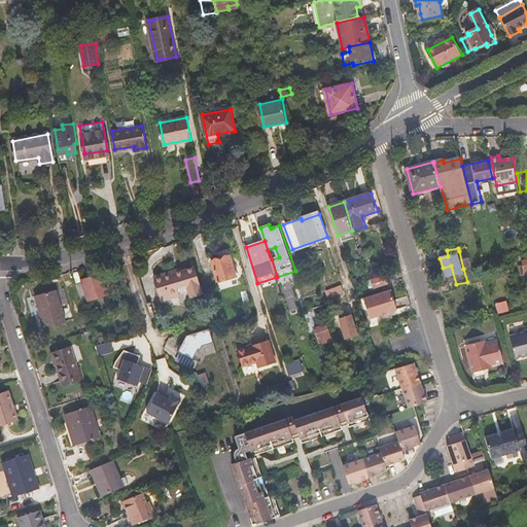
[(459,251),(463,269),(471,266),(467,250),(466,249),(459,251)]
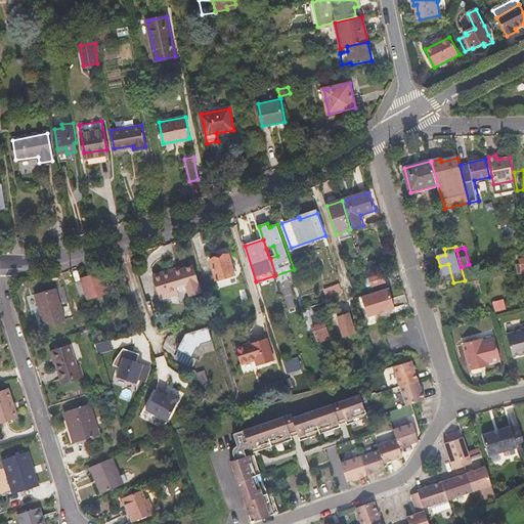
[(229,255),(211,260),(218,280),(235,274),(229,255)]
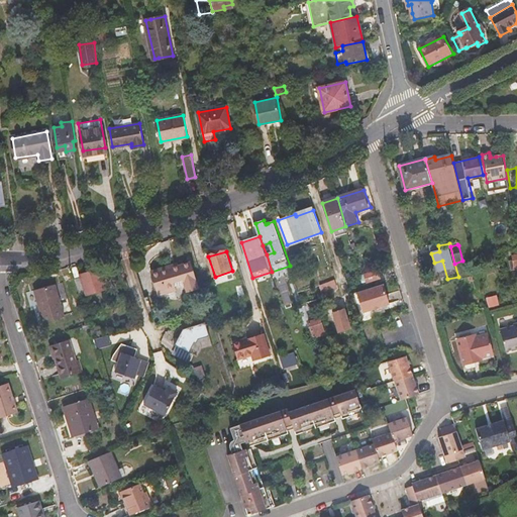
[(170,270),(169,267),(152,272),(160,295),(169,292),(168,288),(176,286),(186,283),(188,290),(199,286),(192,263),(181,267),(170,270)]
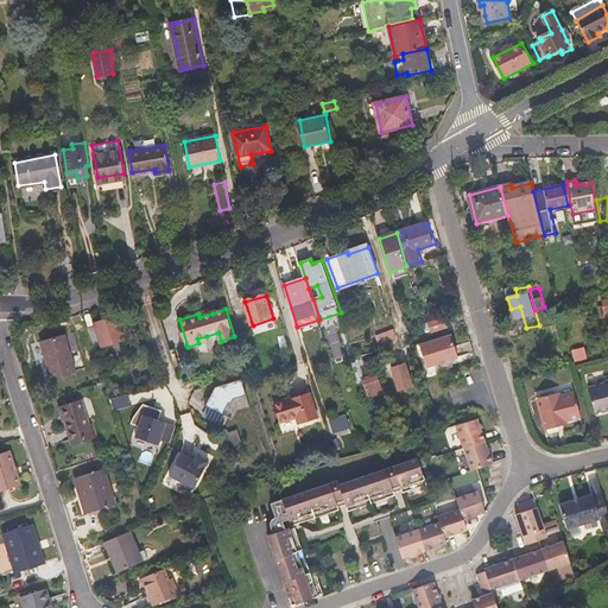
[(445,316),(429,322),(431,331),(448,325),(445,316)]
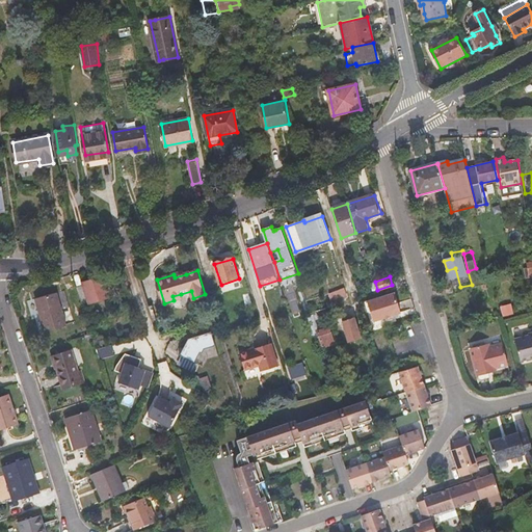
[(85,286),(79,288),(83,302),(89,300),(90,303),(110,297),(104,278),(84,285),(85,286)]
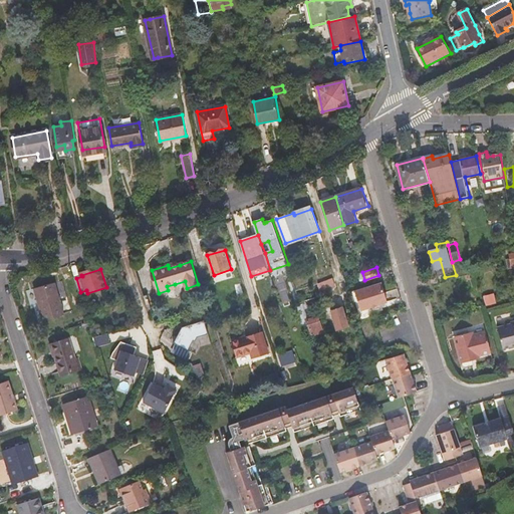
[(319,284),(322,293),(338,288),(335,280),(319,284)]
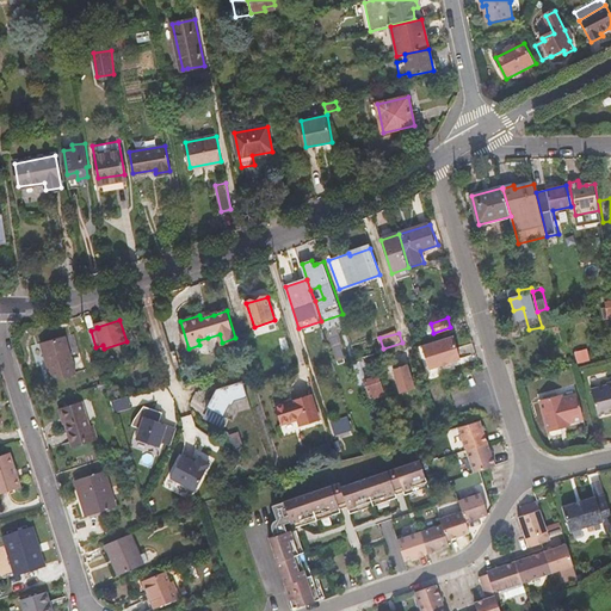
[(455,334),(451,335),(460,358),(462,358),(455,334)]
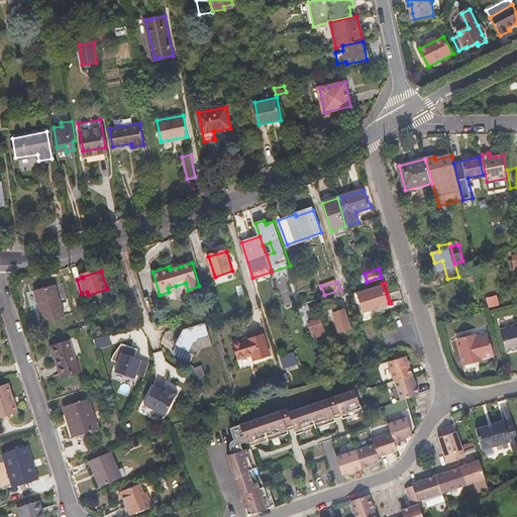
[(382,284),(366,289),(367,291),(372,309),(389,303),(382,284)]
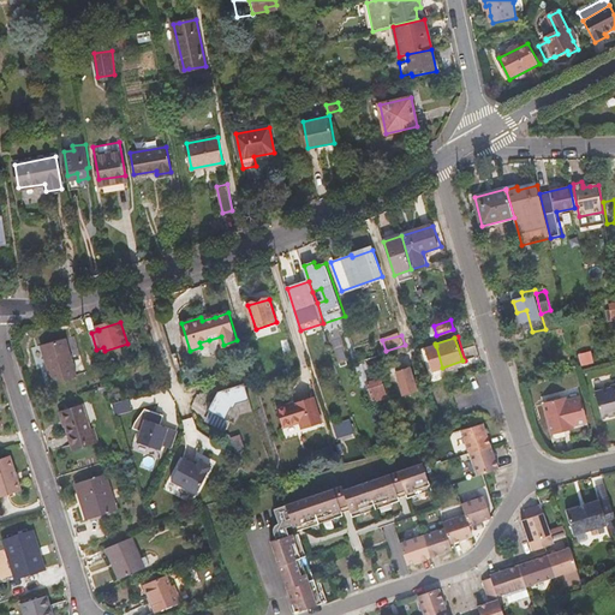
[(67,339),(46,345),(51,363),(48,363),(54,384),(78,377),(67,339)]
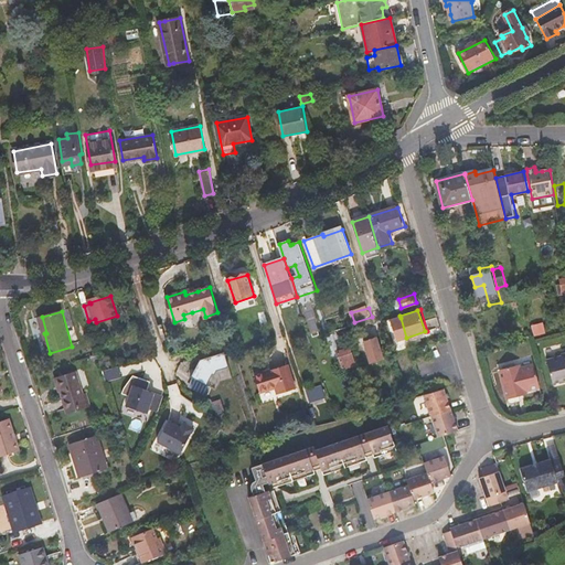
[(401,318),(392,320),(398,340),(406,338),(401,318)]
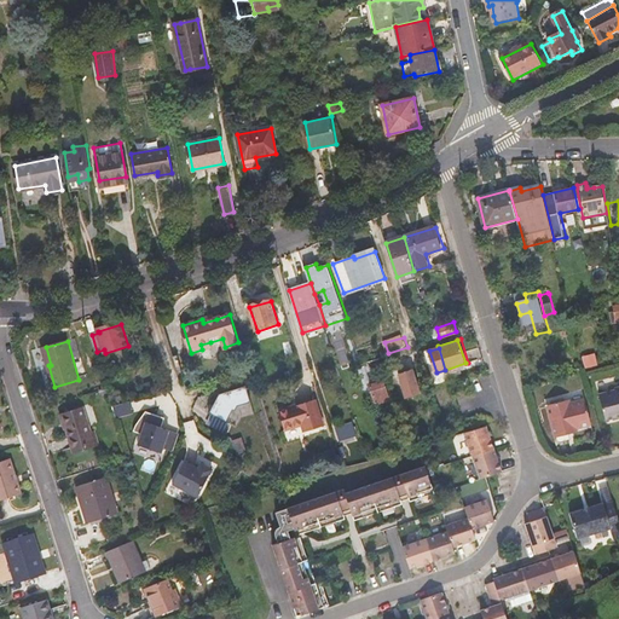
[(557,363),(561,375),(573,371),(570,359),(557,363)]
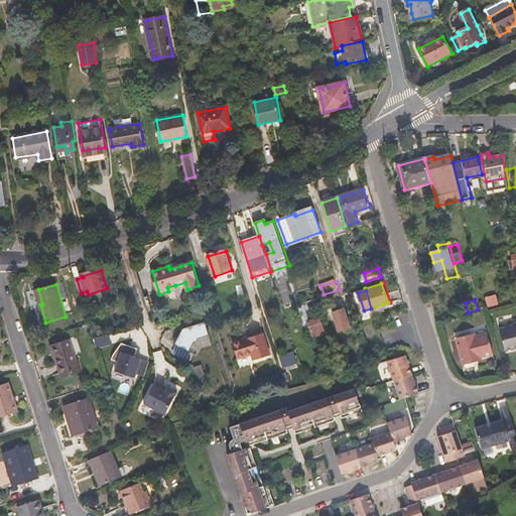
[(346,310),(334,314),(340,335),(352,331),(346,310)]
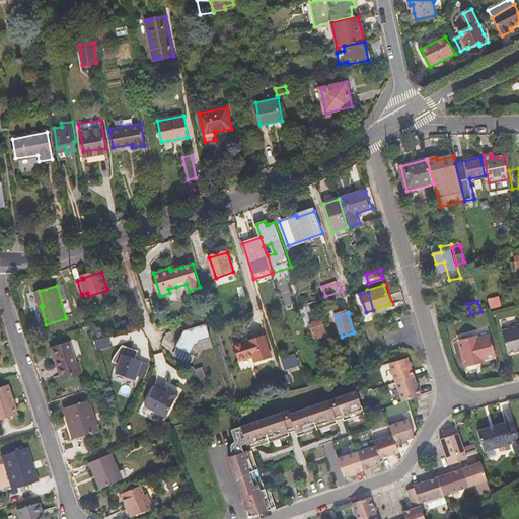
[(132,319),(122,321),(124,329),(134,327),(132,319)]
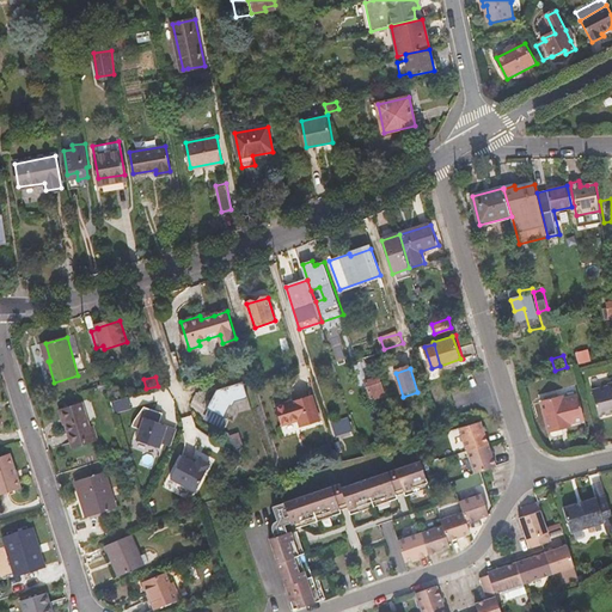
[(380,379),(366,384),(371,399),(385,395),(380,379)]
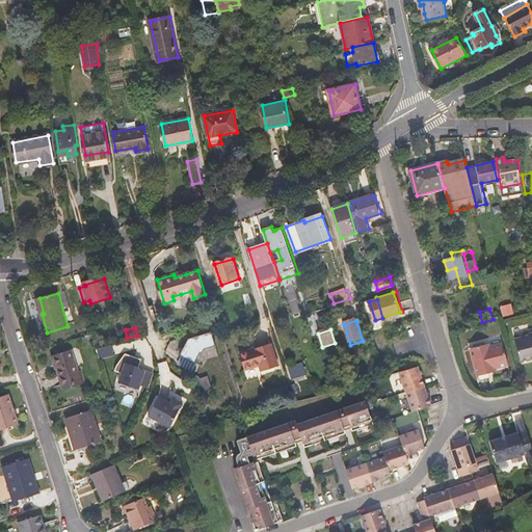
[(206,350),(217,347),(212,333),(189,339),(181,356),(196,365),(202,354),(204,355),(206,350)]
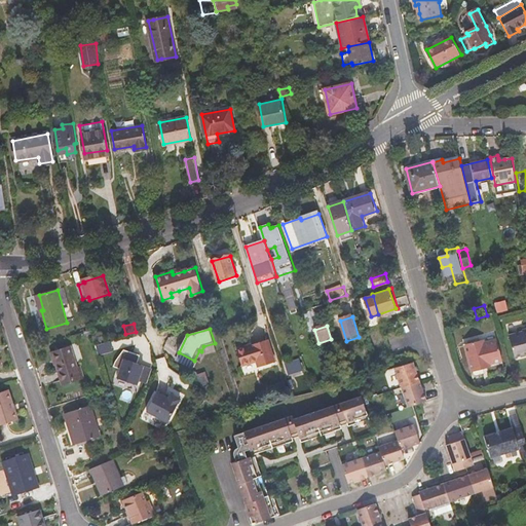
[(525,330),(524,331),(524,332),(510,336),(516,358),(525,354),(525,330)]
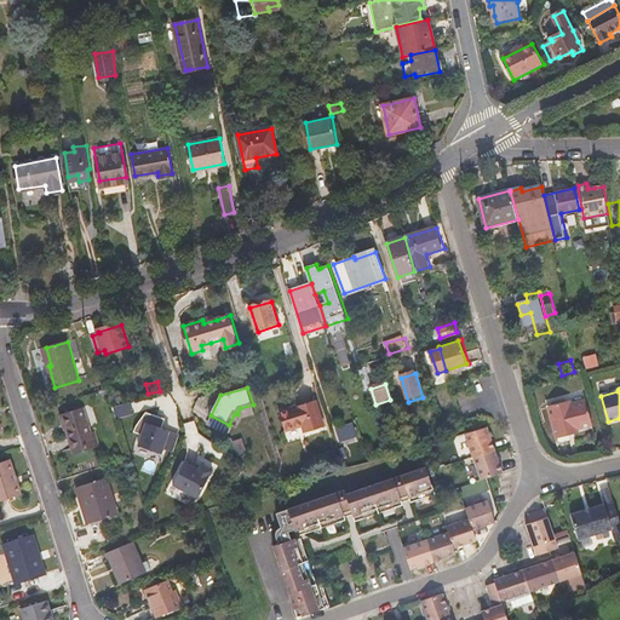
[(570,430),(579,429),(593,425),(586,400),(563,405),(562,402),(549,406),(557,437),(572,434),(570,430)]
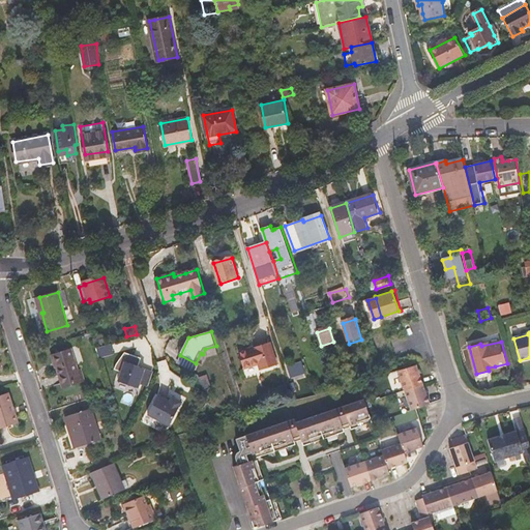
[(271,343),(240,352),(245,369),(260,364),(261,370),(277,364),(271,343)]
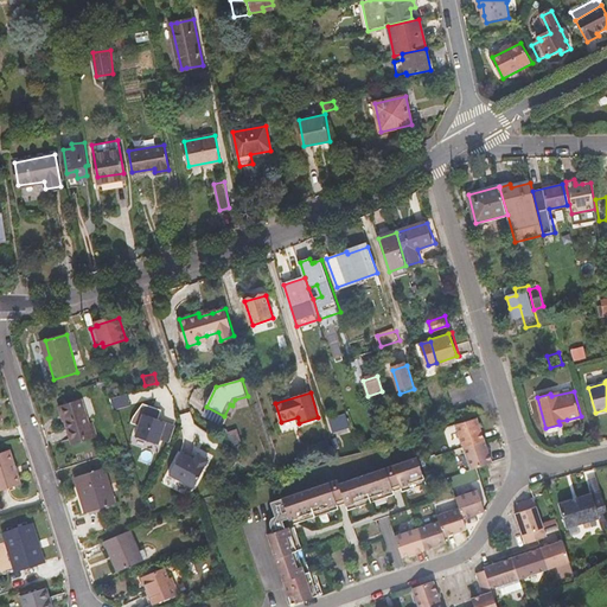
[(112,398),(114,407),(131,402),(128,394),(112,398)]
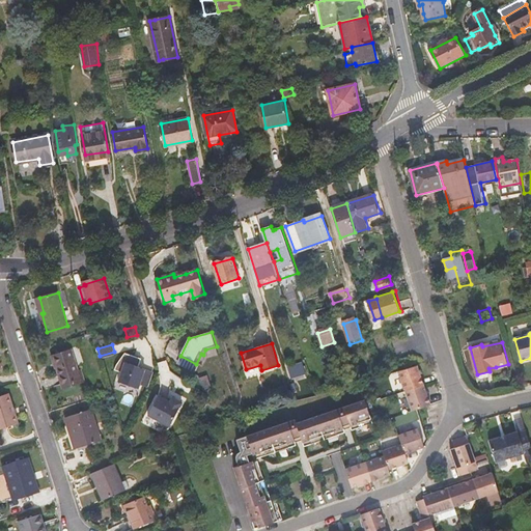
[(75,382),(76,386),(86,383),(82,369),(78,370),(72,351),(53,356),(55,364),(57,364),(63,385),(75,382)]
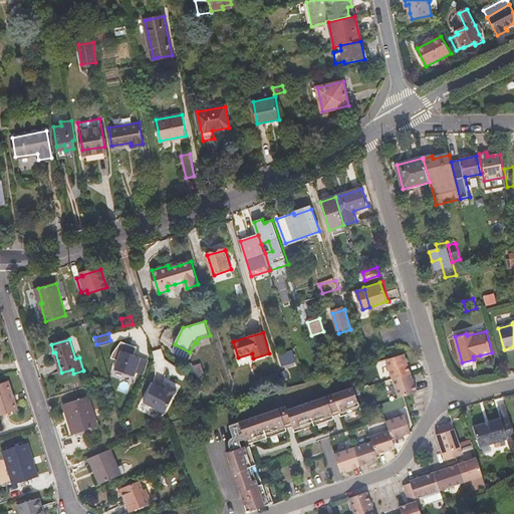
[(331,342),(334,351),(342,348),(339,340),(331,342)]
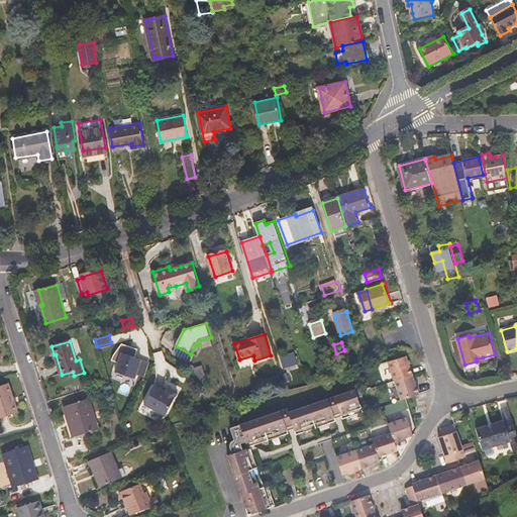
[(124,352),(117,372),(136,379),(143,358),(124,352)]
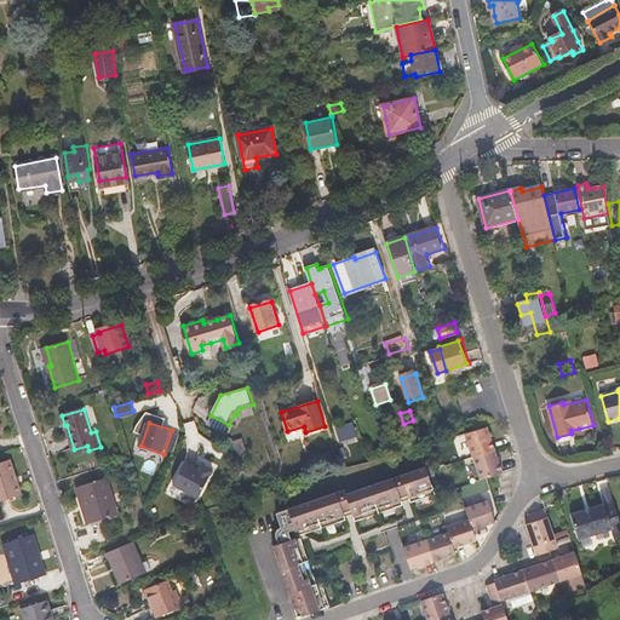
[(354,423),(337,428),(342,442),(359,436),(354,423)]
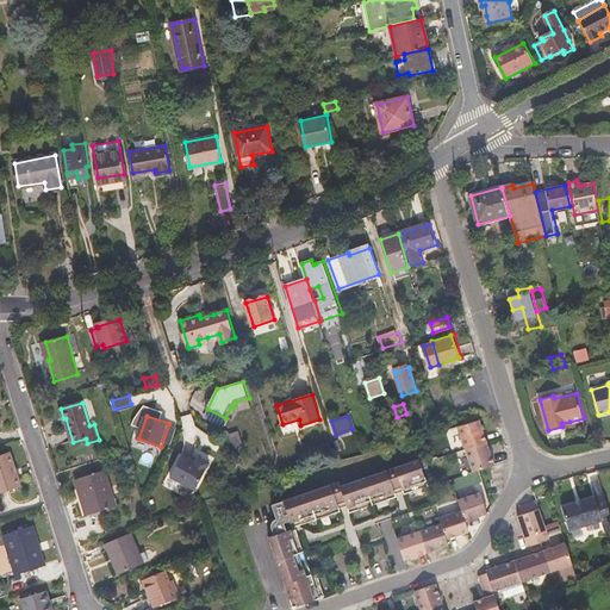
[(480,419),(459,425),(467,449),(487,441),(480,419)]
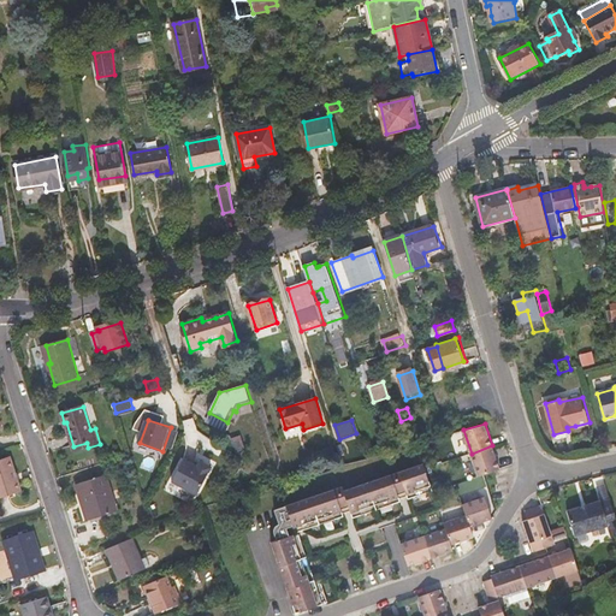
[(570,439),(568,431),(554,434),(555,437),(555,438),(556,439),(557,440),(558,442),(561,442),(562,442),(564,442),(570,439)]
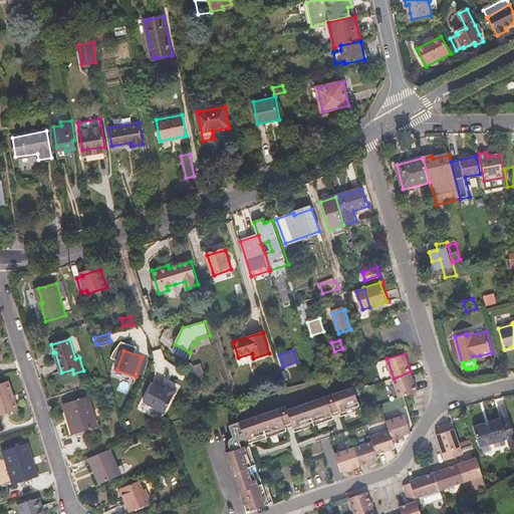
[(278,371),(269,374),(272,382),(273,381),(274,388),(282,384),(278,371)]
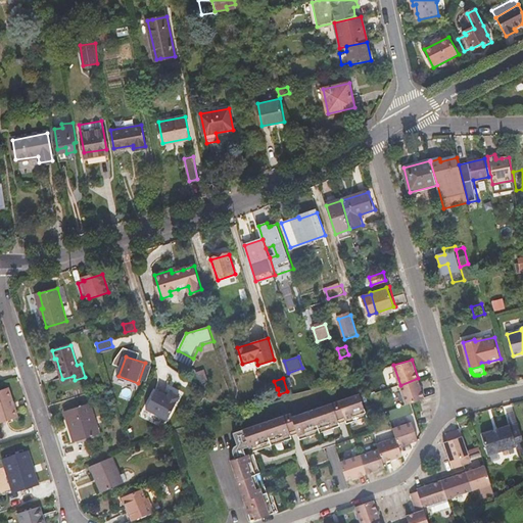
[(418,378),(400,385),(407,403),(412,401),(425,397),(418,378)]
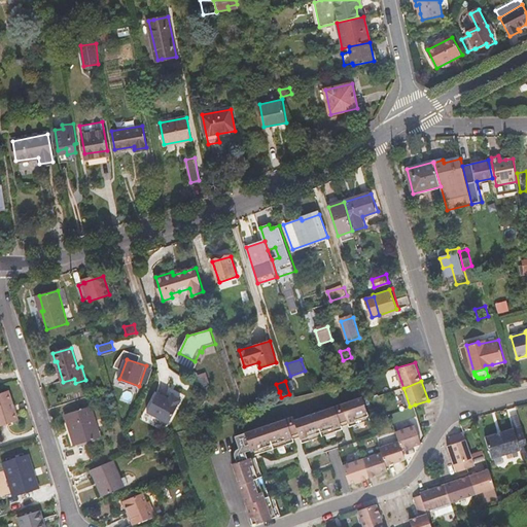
[(0,426),(20,420),(10,391),(0,394),(0,426)]
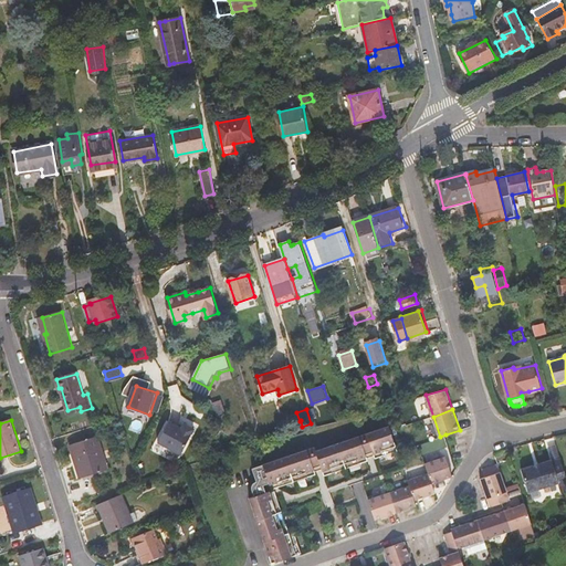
[(170,421),(159,442),(182,454),(196,429),(186,423),(182,428),(170,421)]
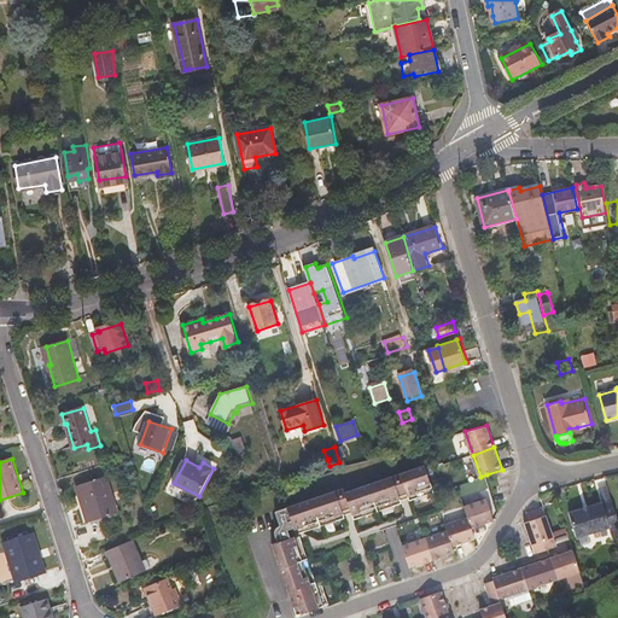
[(429,471),(427,466),(348,493),(347,489),(275,512),(280,525),(277,529),(275,531),(275,535),(278,542),(274,544),(292,599),(308,594),(310,596),(312,599),(314,601),(318,604),(322,605),(328,602),(320,579),(316,581),(314,572),(313,573),(302,542),(303,542),(299,531),(305,529),(304,526),(333,517),(334,519),(345,514),(344,512),(353,509),(355,517),(363,514),(363,513),(392,502),(394,503),(403,501),(402,499),(410,496),(412,500),(420,496),(419,495),(436,490),(429,471)]
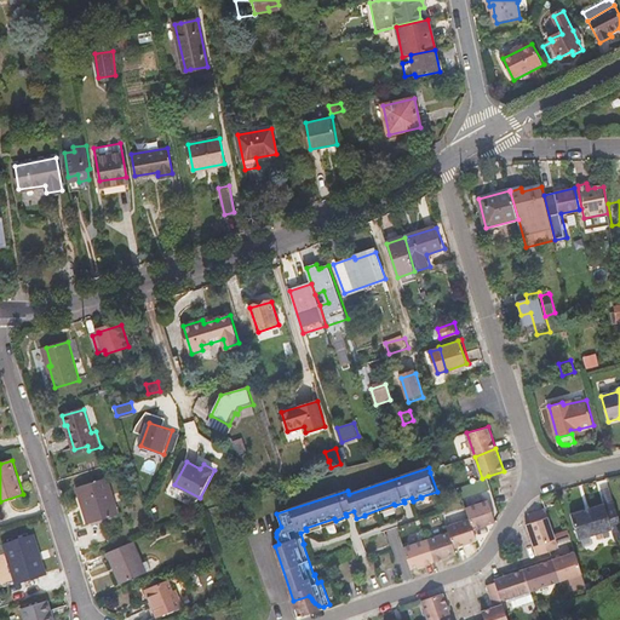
[(108,478),(78,488),(84,507),(85,507),(91,524),(120,515),(108,478)]
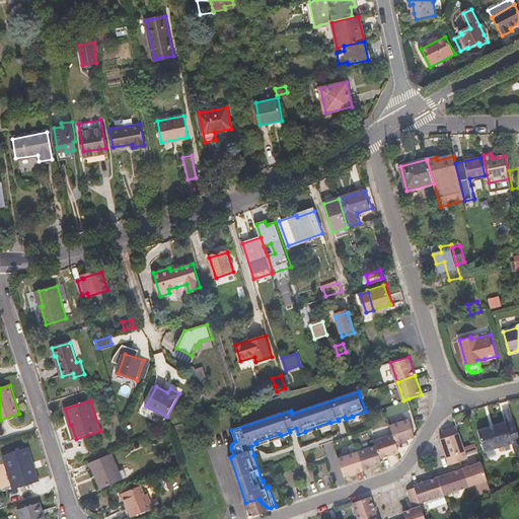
[(408,414),(389,420),(393,432),(396,441),(415,435),(408,414)]
